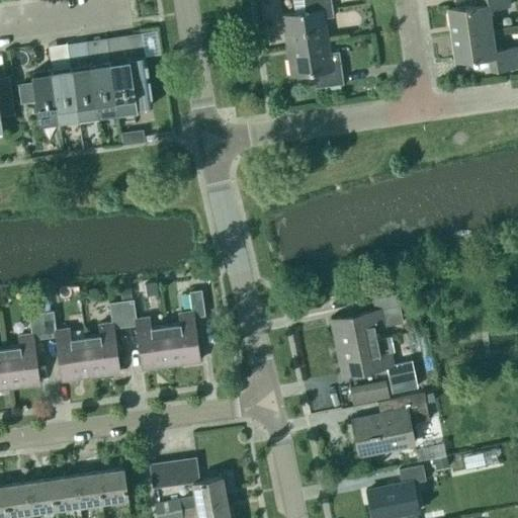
[(334,17),(331,0),(301,0),(304,11),(282,14),(287,46),(328,39),(325,18),(334,17)]
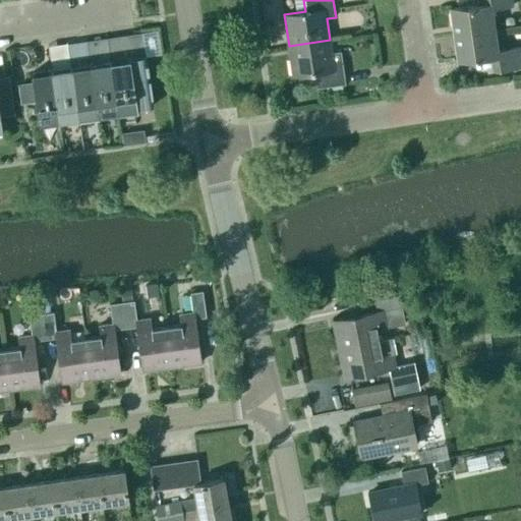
[(510,0),(482,0),(483,3),(450,8),(453,35),(495,30),(491,8),(512,5),(510,0)]
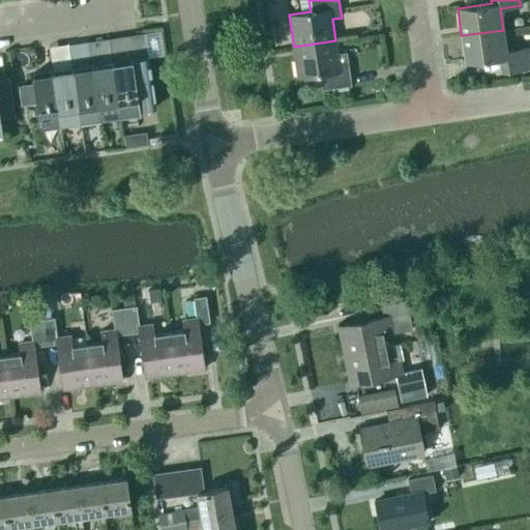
[(529,67),(526,47),(505,50),(503,30),(461,35),(465,61),(499,57),(500,71),(529,67)]
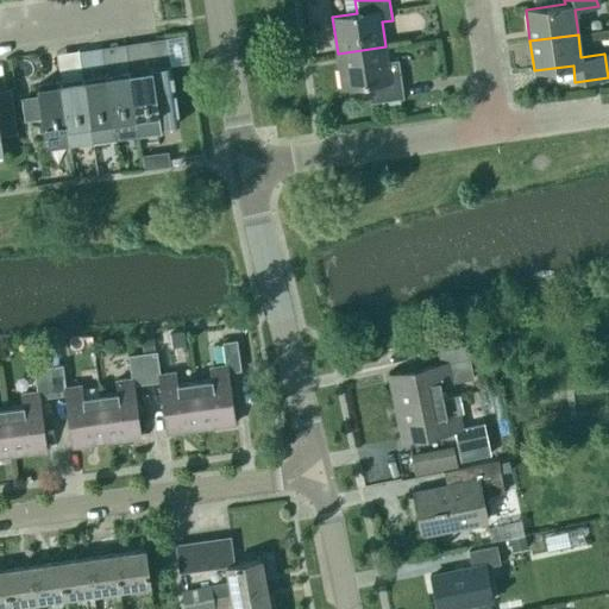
[(371,104),(403,99),(399,61),(388,62),(385,46),(338,54),(343,89),(369,86),(371,104)]
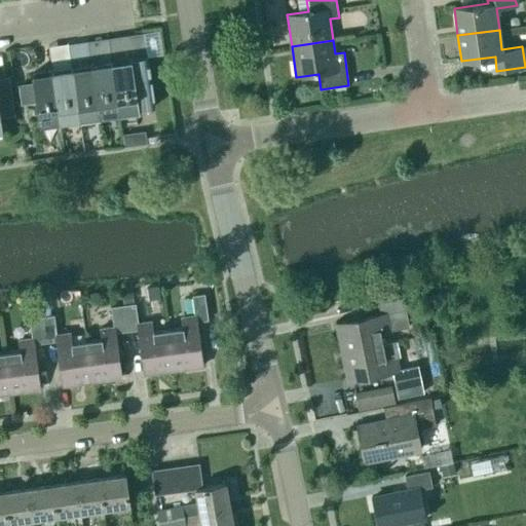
[(139,108),(154,105),(146,54),(110,62),(118,115),(139,112),(139,108)]
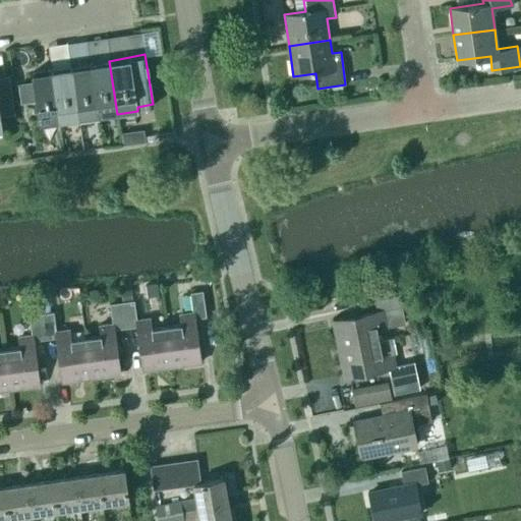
[(117,114),(109,61),(91,64),(98,117),(117,114)]
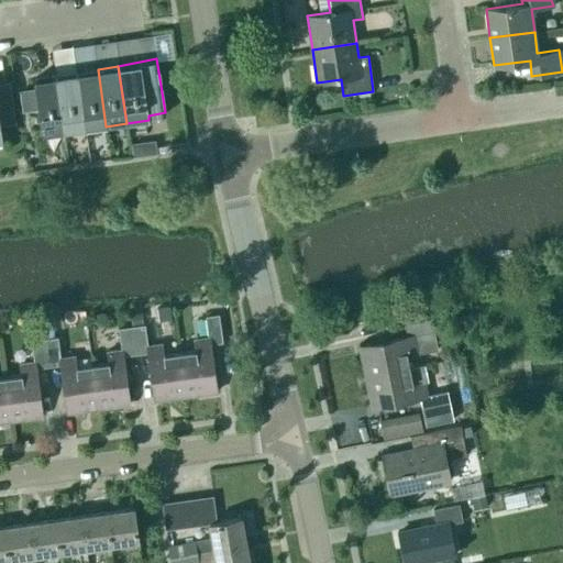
[(106,127),(98,69),(76,73),(85,130),(106,127)]
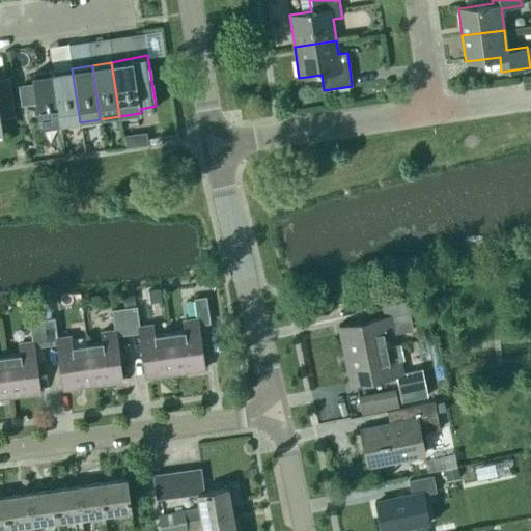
[(72,68),(52,72),(60,124),(80,122),(72,68)]
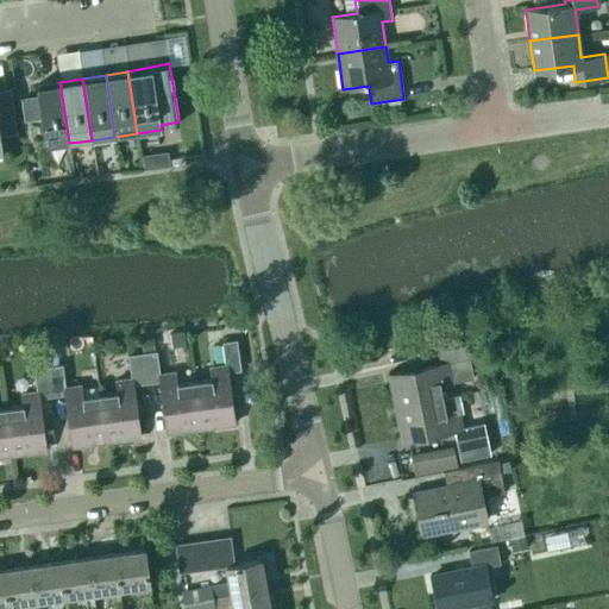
[(45,146),(69,143),(60,82),(36,86),(45,146)]
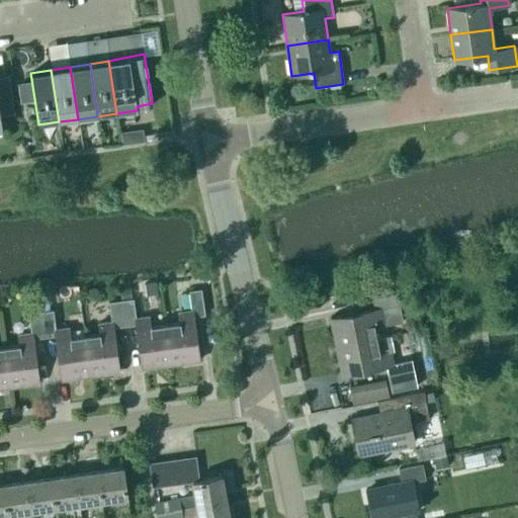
[(0,116),(15,114),(9,76),(0,77),(0,130),(2,130),(0,116)]
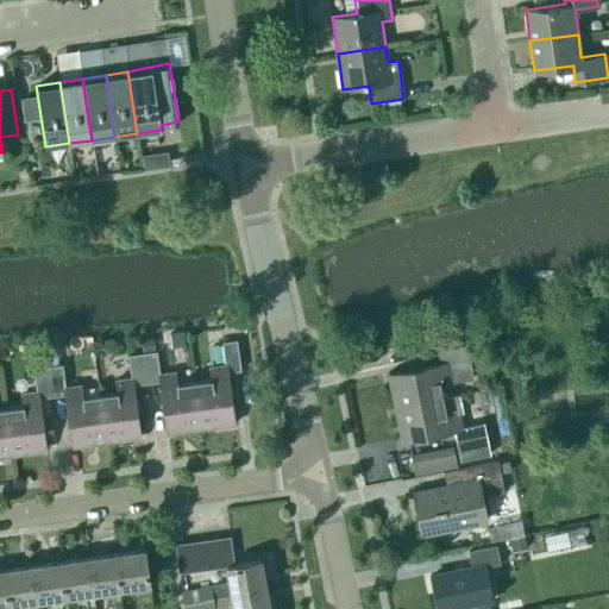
[(155,154),(142,156),(144,170),(157,168),(155,154)]
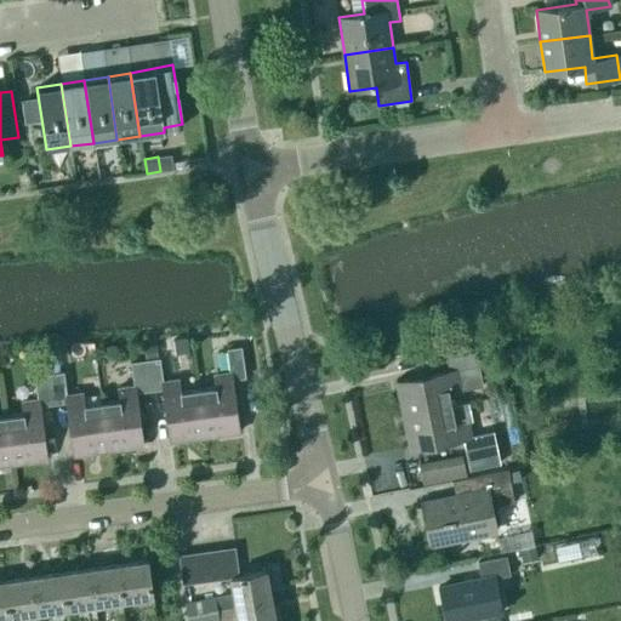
[(147,360),(158,359),(155,345),(144,346),(147,360)]
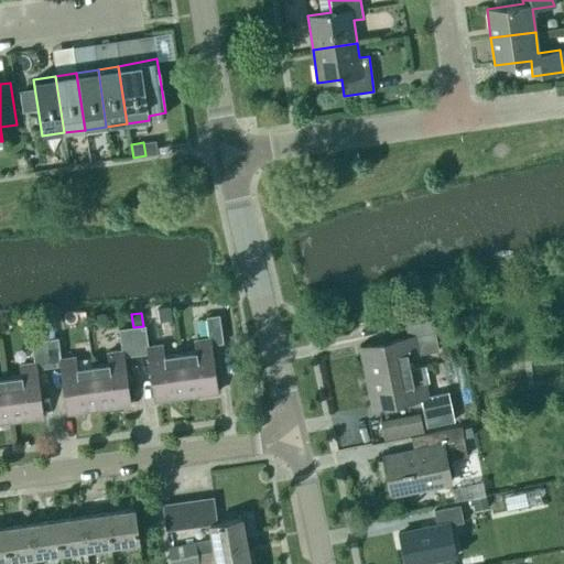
[(217,393),(210,345),(224,344),(220,316),(207,317),(209,337),(195,339),(196,351),(176,355),(183,398),(209,393),(217,393)]
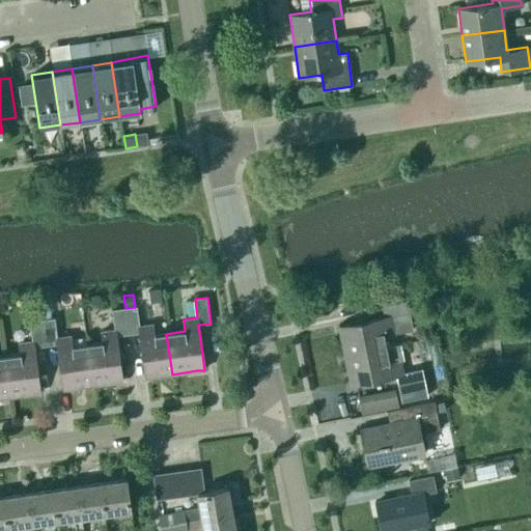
[(408,299),(382,304),(384,316),(339,326),(345,353),(385,344),(383,332),(393,330),(394,335),(414,330),(408,299)]
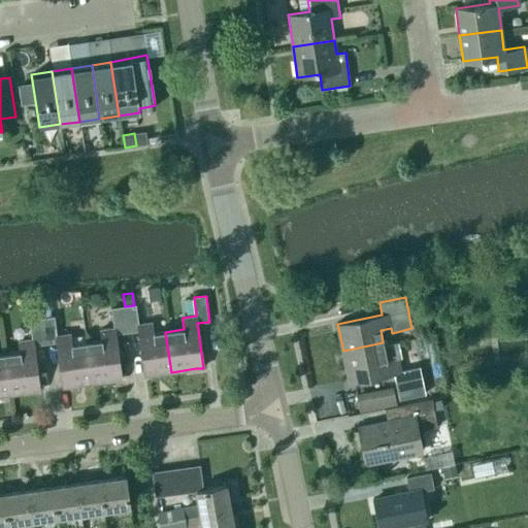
[(125,306),(128,333),(139,331),(145,375),(171,372),(165,332),(154,333),(153,322),(138,324),(136,305),(125,306)]
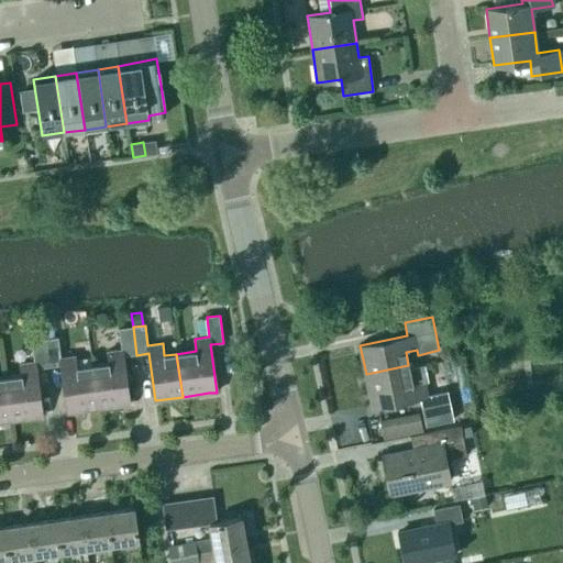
[(92,366),(99,408),(131,404),(124,356),(136,355),(133,327),(120,329),(122,349),(108,351),(110,364),(92,366)]
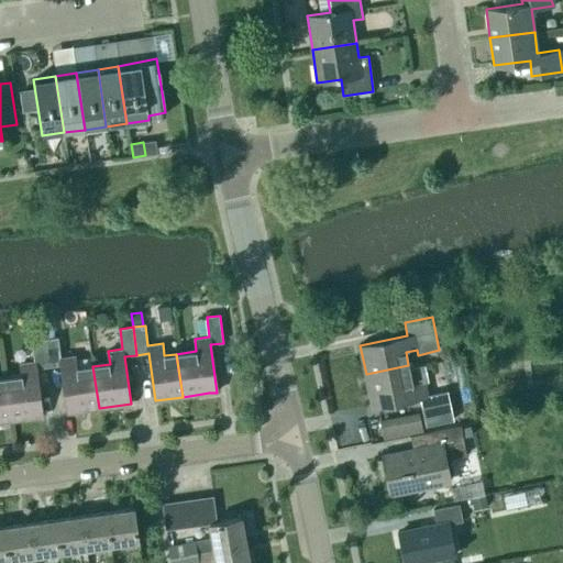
[(44,339),(48,367),(61,365),(67,412),(99,408),(92,366),(76,368),(75,356),(61,357),(58,338),(44,339)]
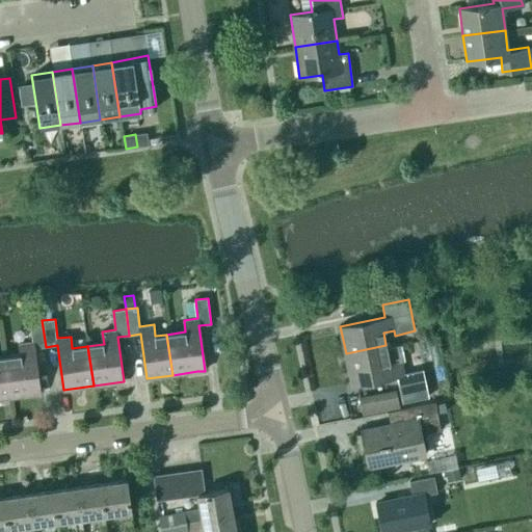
[(19,344),(20,354),(5,356),(10,397),(42,393),(35,348),(46,347),(42,320),(29,322),(32,342),(19,344)]
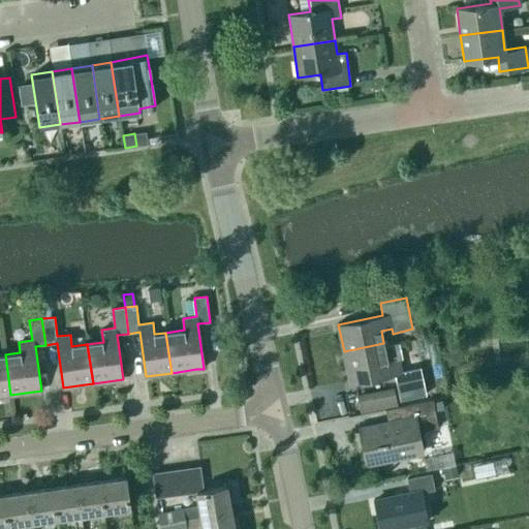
[(395,373),(400,400),(427,395),(421,367),(401,371),(399,358),(402,356),(399,342),(384,345),(383,343),(344,351),(350,383),(395,373)]
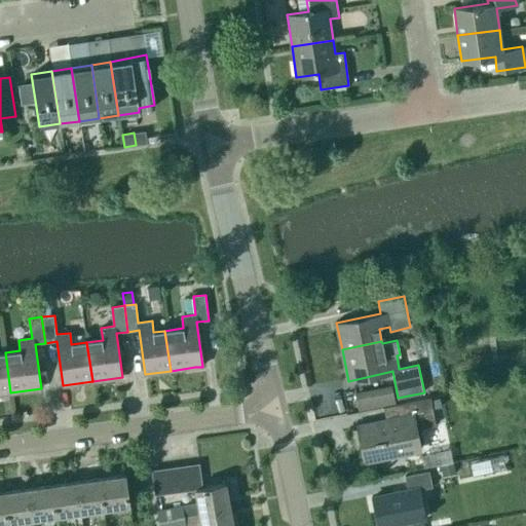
[(0,393),(10,392),(5,352),(0,353),(0,393)]
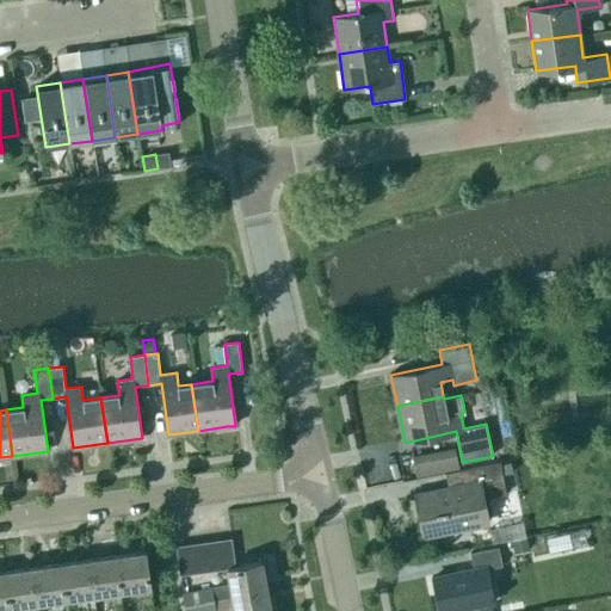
[(456,451),(413,461),(413,463),(417,477),(460,468),(456,454),(456,451)]
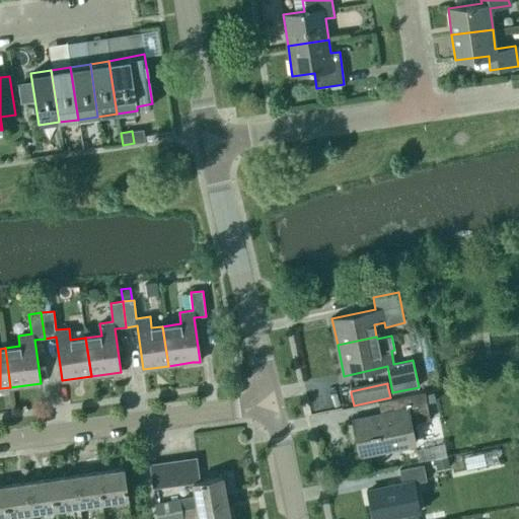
[(430,420),(425,392),(424,391),(423,392),(423,391),(377,400),(380,415),(353,420),(360,454),(414,443),(410,424),(430,420)]
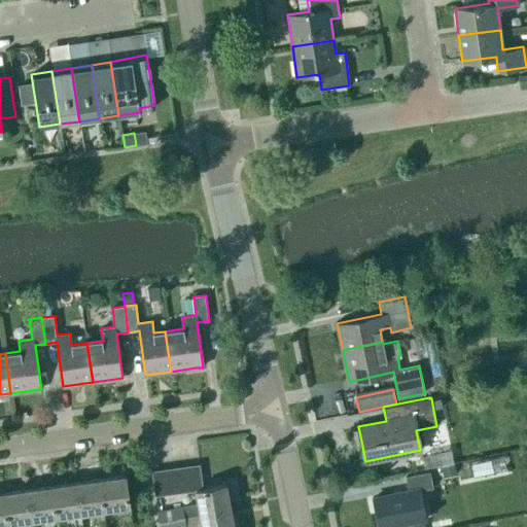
[(436,452),(421,456),(424,467),(440,464),(436,452)]
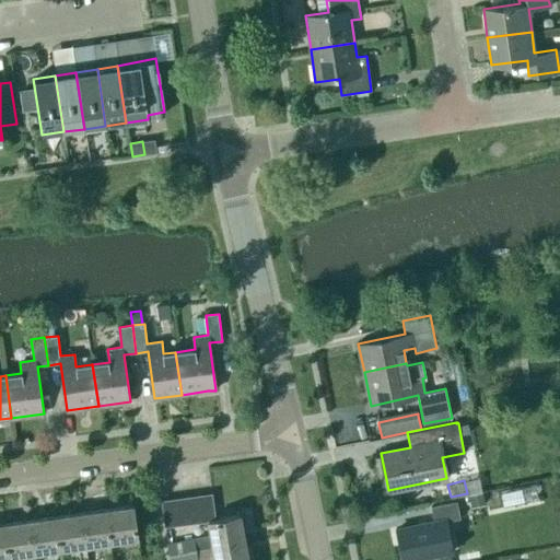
[(482,492),(469,496),(471,509),(486,505),(482,492)]
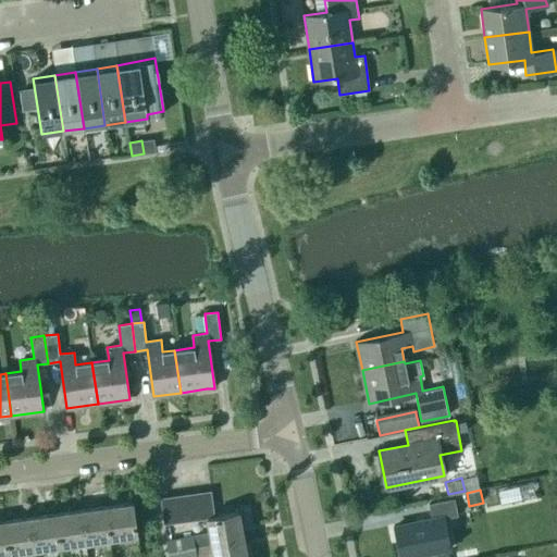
[(207,518),(206,517),(214,516),(211,491),(198,493),(201,519),(207,518)]
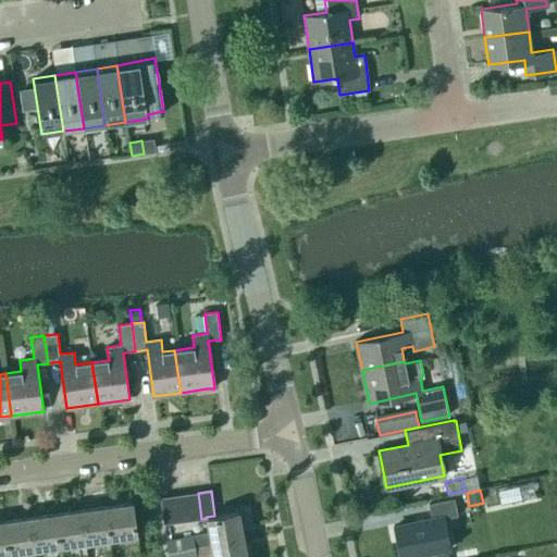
[(198,493),(185,494),(189,521),(201,519),(198,493)]
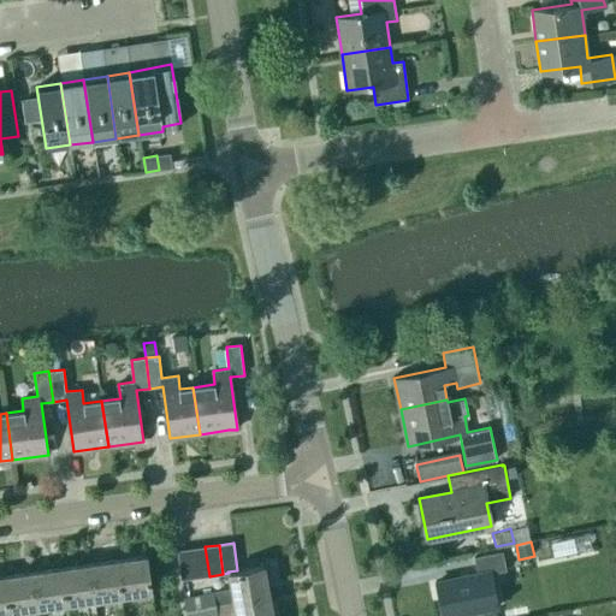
[(205,546),(191,549),(196,578),(209,576),(205,546)]
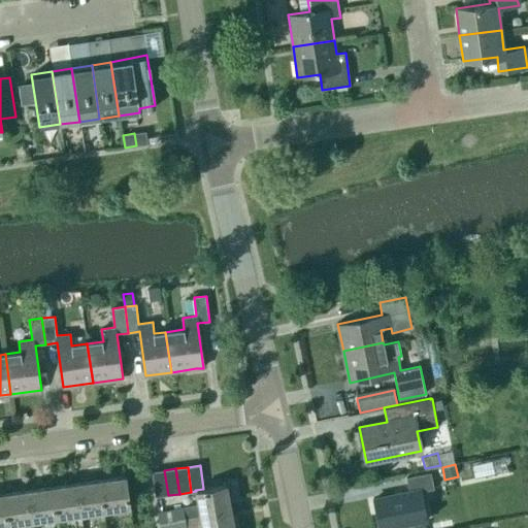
[(164,470),(152,472),(156,497),(168,495),(164,470)]
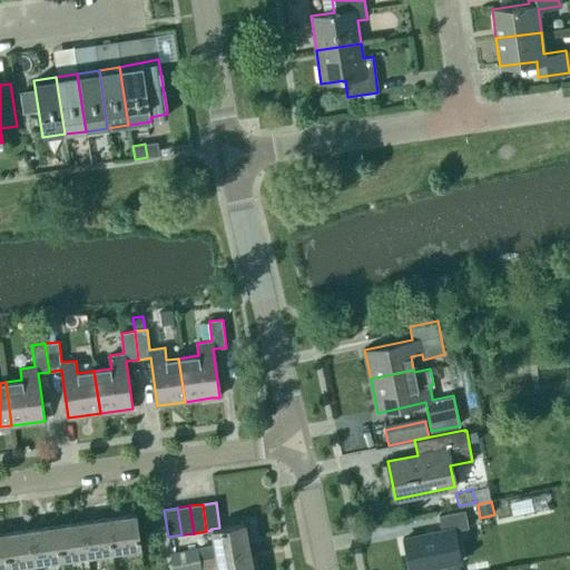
[(439,514),(442,530),(403,538),(410,569),(460,560),(454,529),(468,527),(464,509),(439,514)]
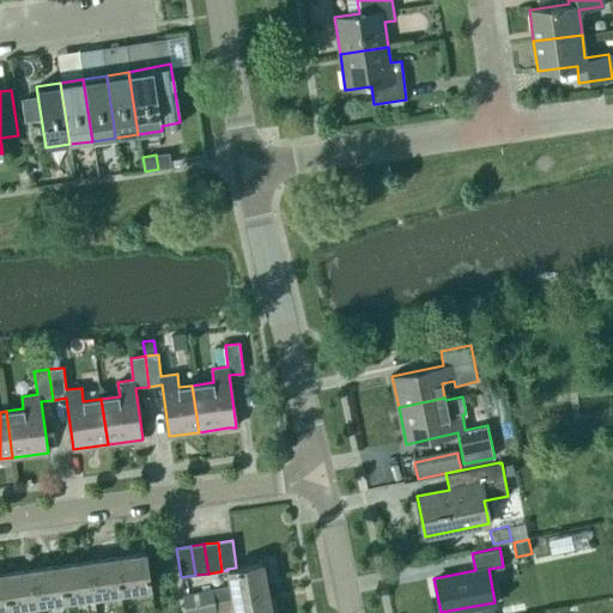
[(151,589),(146,553),(117,558),(122,593),(151,589)]
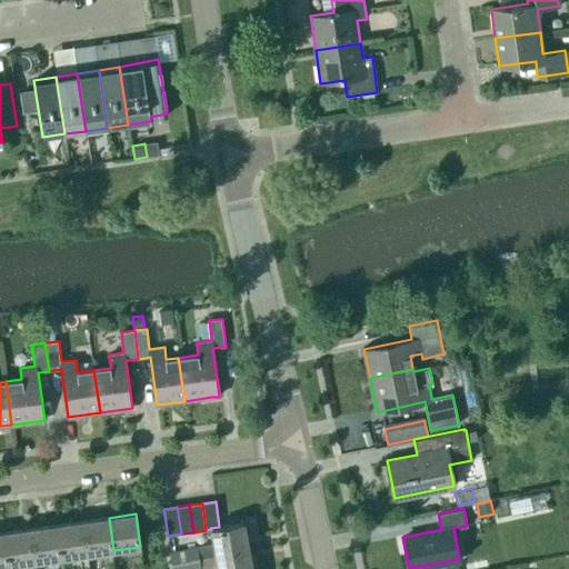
[(87,555),(113,550),(109,518),(82,521),(87,555)]
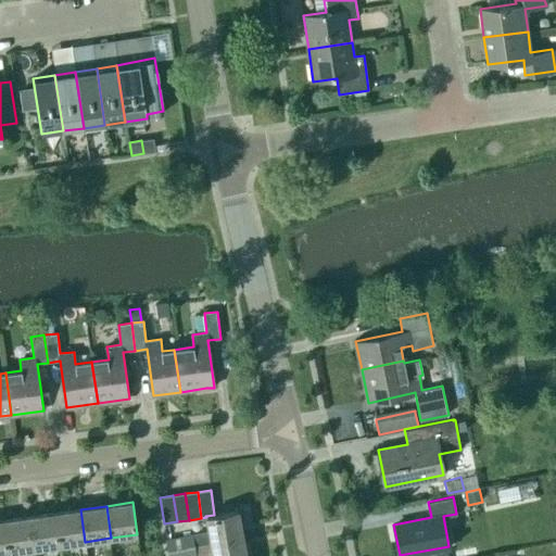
[(80,509),(55,513),(60,545),(85,542),(80,509)]
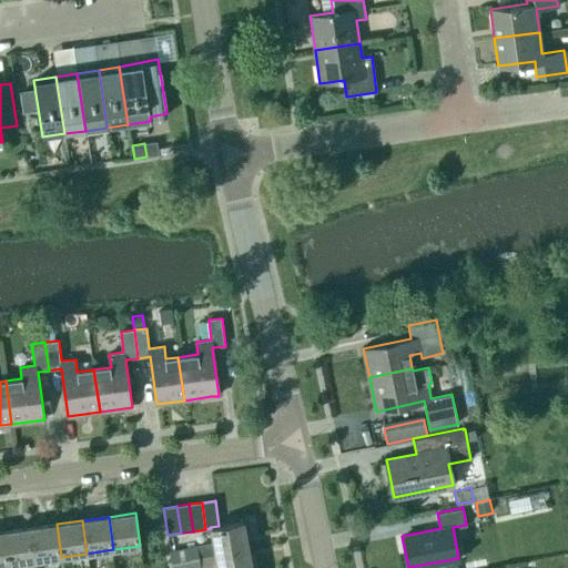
[(210,527),(211,528),(215,555),(249,548),(243,521),(219,526),(210,527)]
